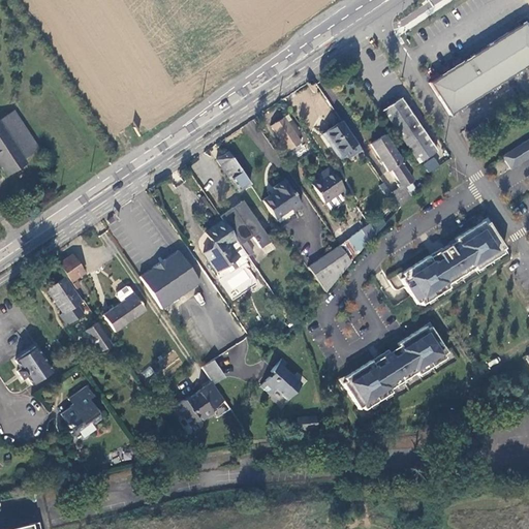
[(528,64),(528,28),(525,22),(440,76),(429,84),(450,116),(528,64)]
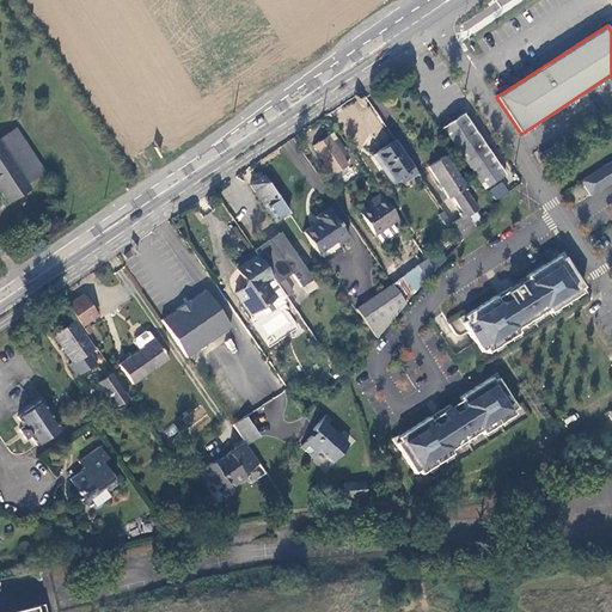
[(464,114),(444,127),(485,189),(505,175),(464,114)]
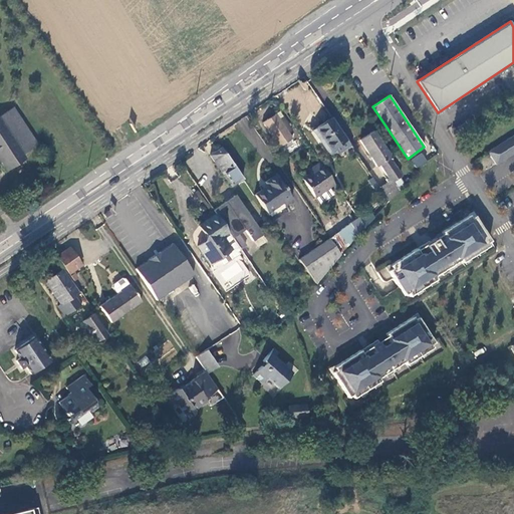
[(22,154),(37,144),(14,108),(0,116),(0,159),(7,170),(24,158),(22,154)]
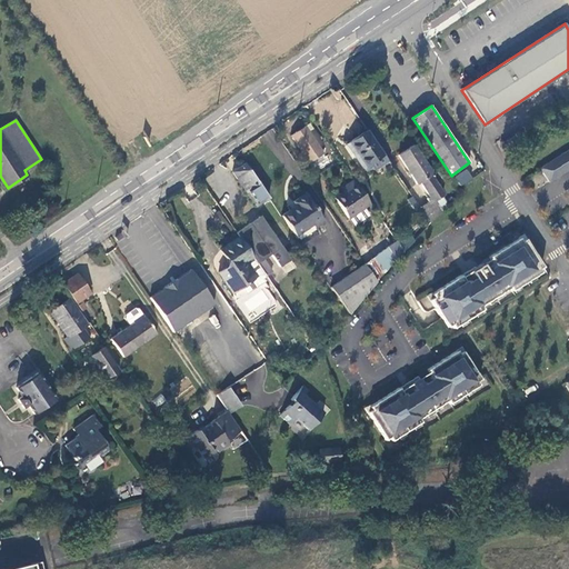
[(307,126),(291,136),(309,162),(323,153),(320,147),(325,145),(315,130),(311,132),(307,126)]
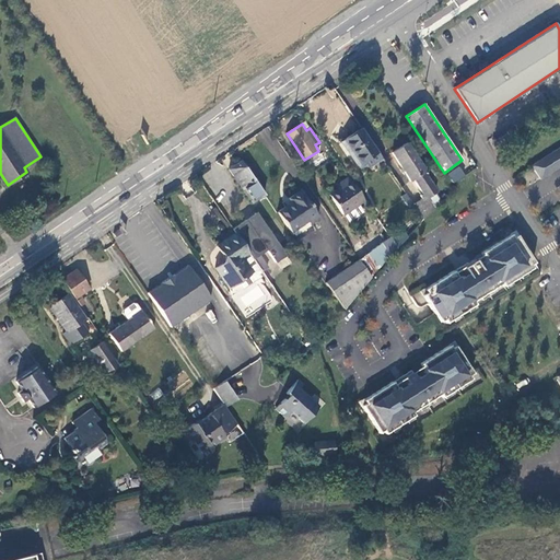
[(361,128),(343,140),(361,167),(365,164),(369,168),(383,159),(361,128)]
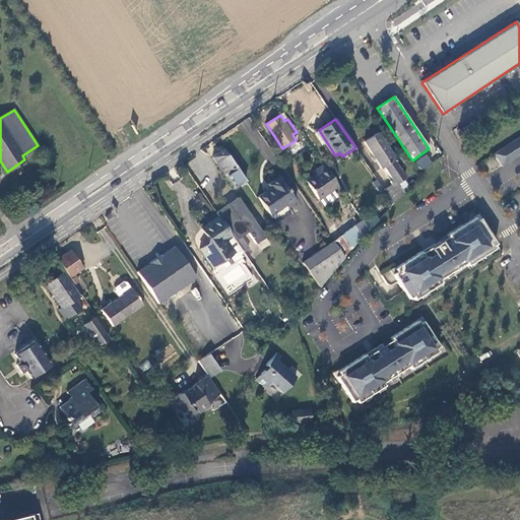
[(379,132),(364,141),(382,169),(384,167),(395,159),(396,158),(379,132)]
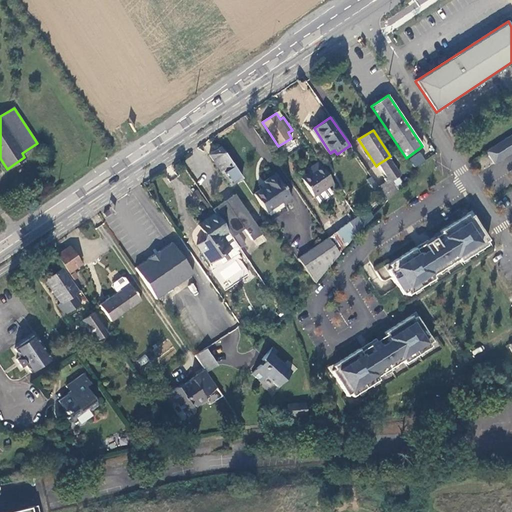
[(511,152),(511,134),(486,151),(493,164),(511,152)]
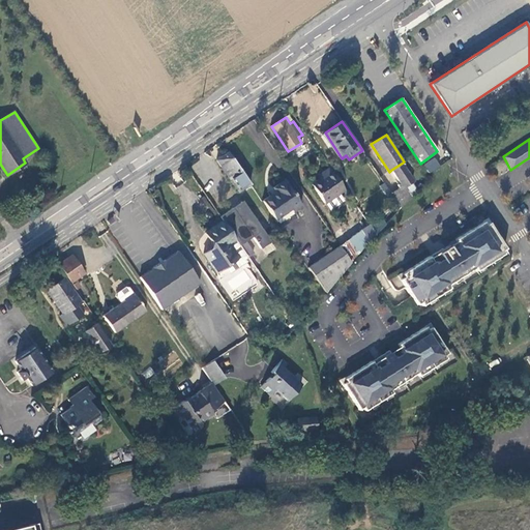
[(251,184),(229,152),(217,159),(239,192),(251,184)]
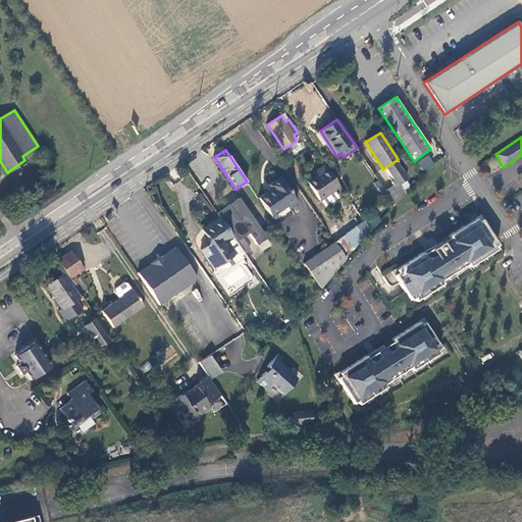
[(429,155),(417,160),(421,169),(433,165),(429,155)]
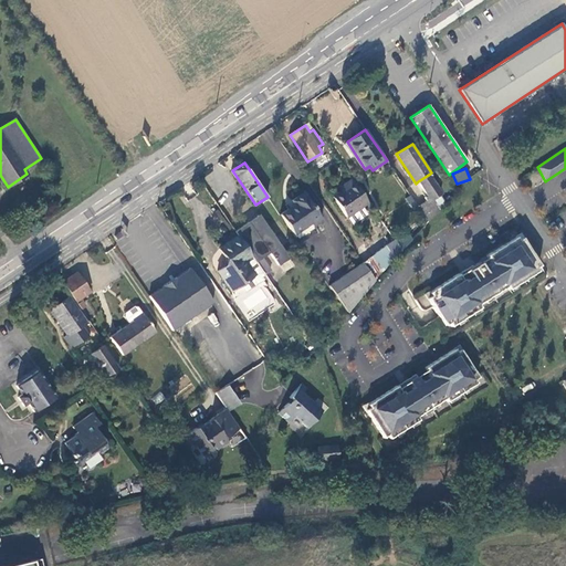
[(430,174),(418,181),(427,196),(425,198),(426,200),(418,206),(429,221),(441,210),(435,200),(442,194),(430,174)]
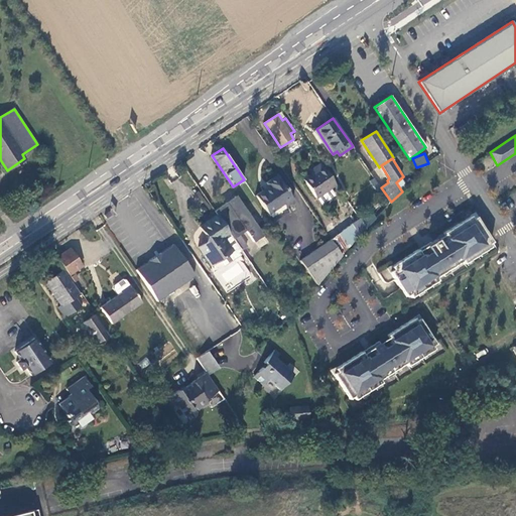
[(321,163),(314,167),(315,171),(304,179),(321,204),(335,195),(331,187),(336,184),(321,163)]
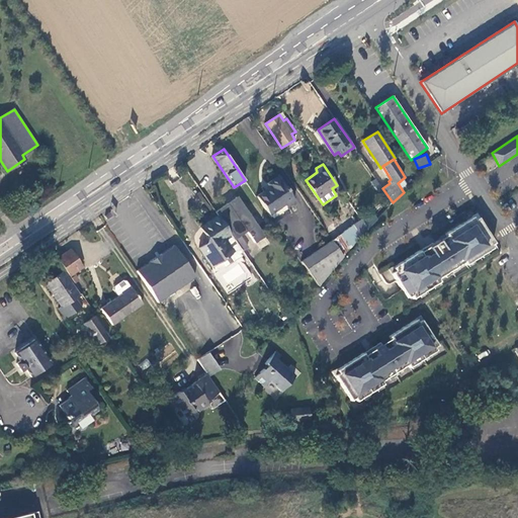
[(279,176),(268,183),(271,186),(257,196),(271,218),(295,201),(279,176)]
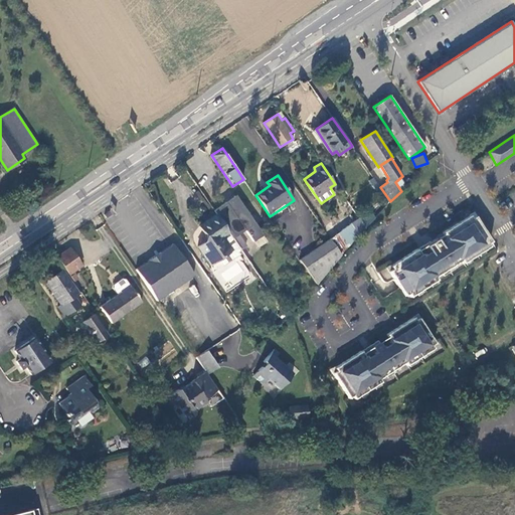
[(268,241),(236,196),(214,210),(217,215),(239,246),(241,248),(246,245),(239,234),(245,230),(258,247),(268,241)]
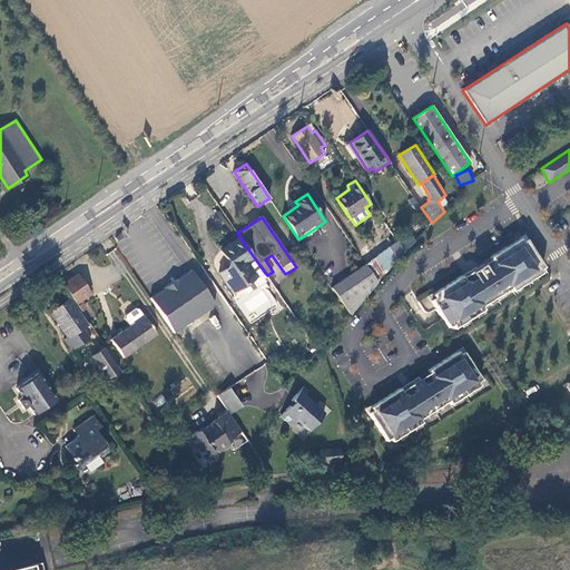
[(365,265),(332,287),(333,290),(351,314),(381,277),(415,241),(408,234),(397,242),(396,241),(365,265)]
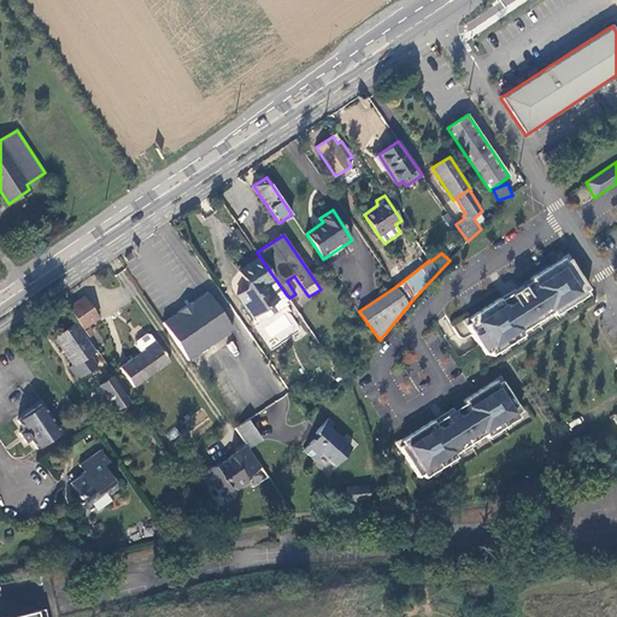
[(287,295),(260,258),(241,272),(248,285),(248,288),(238,294),(252,317),(263,310),(268,318),(283,309),(277,300),(287,295)]
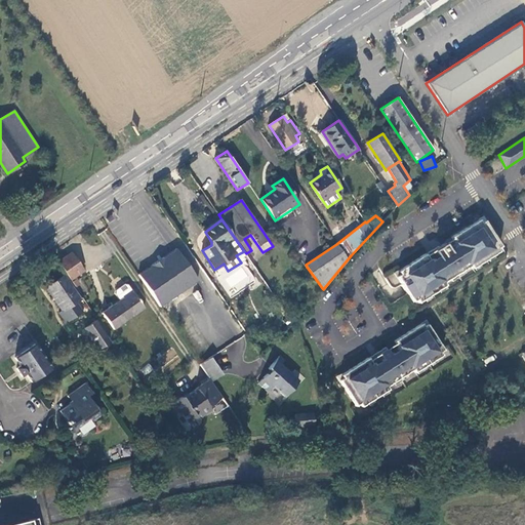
[(481,224),(479,220),(452,238),(456,245),(449,249),(445,244),(435,251),(436,252),(428,257),(426,254),(399,272),(401,275),(397,277),(413,304),(416,300),(418,304),(446,286),(444,283),(471,267),(472,270),(499,252),(497,249),(501,247),(485,221),(481,224)]
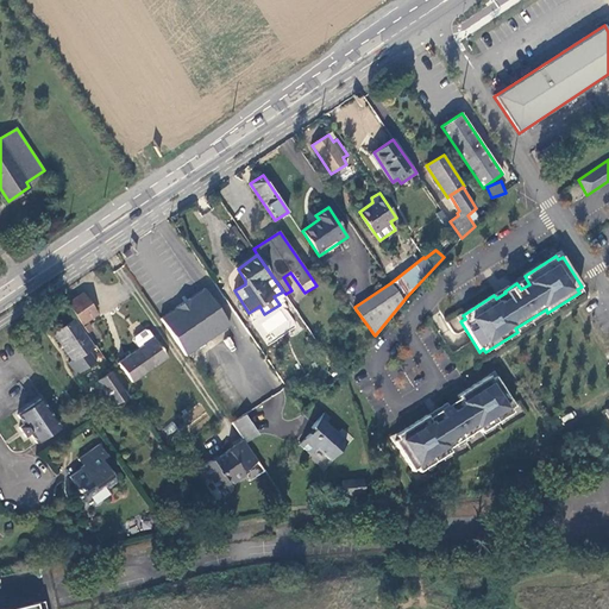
[(230,325),(203,289),(161,318),(186,355),(230,325)]
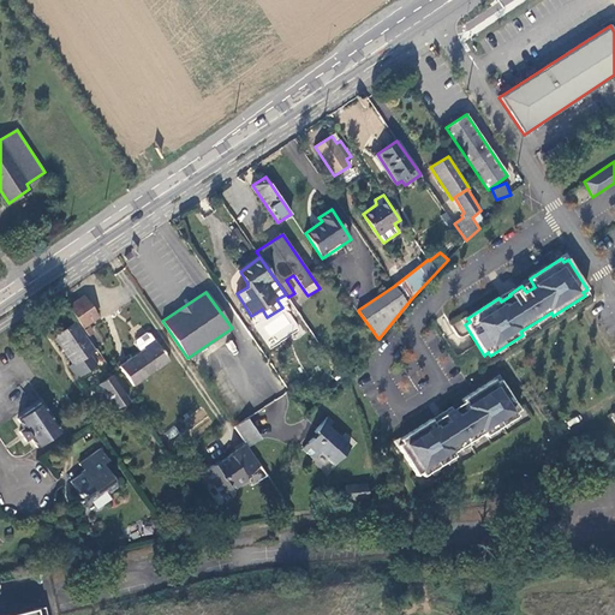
[(84,297),(69,308),(82,328),(99,317),(84,297)]
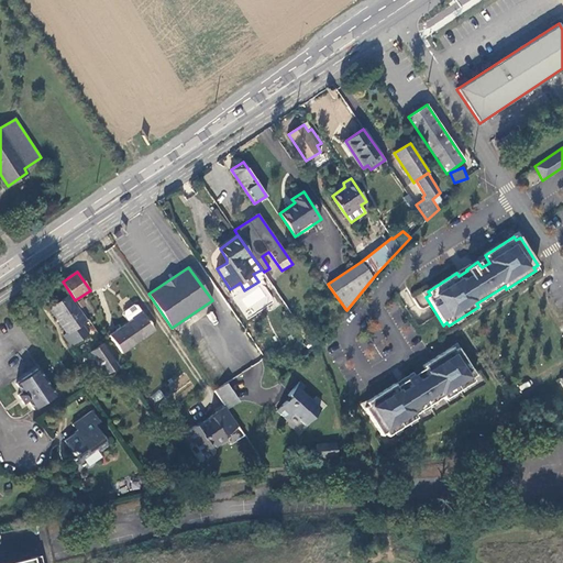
[(68,295),(50,307),(67,333),(64,335),(70,346),(88,334),(81,324),(87,321),(68,295)]
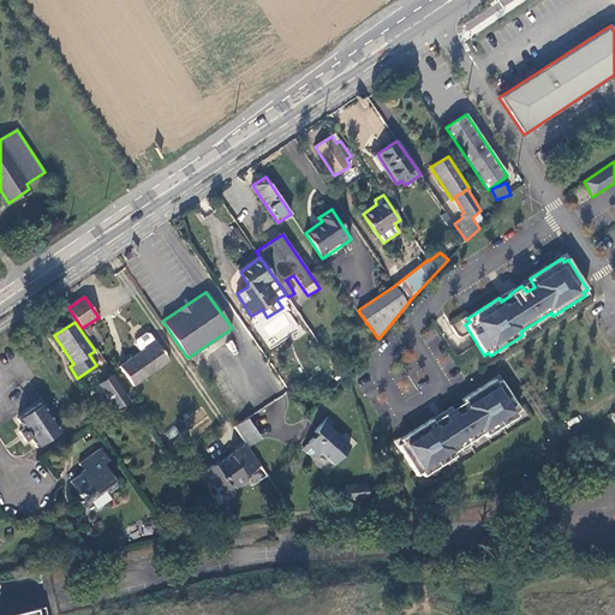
[(89,326),(84,329),(96,348),(102,345),(89,326)]
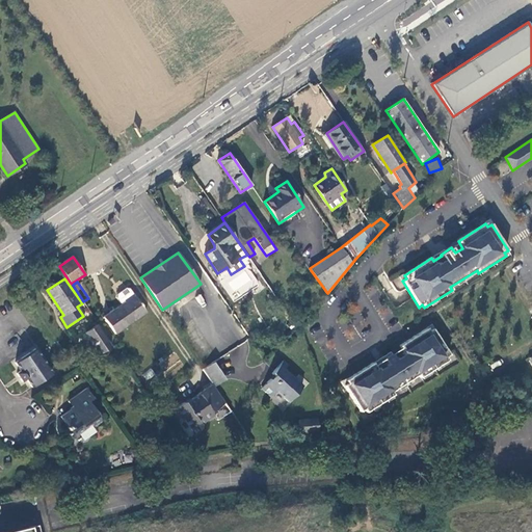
[(134,294),(125,300),(126,302),(104,317),(115,334),(147,312),(134,294)]
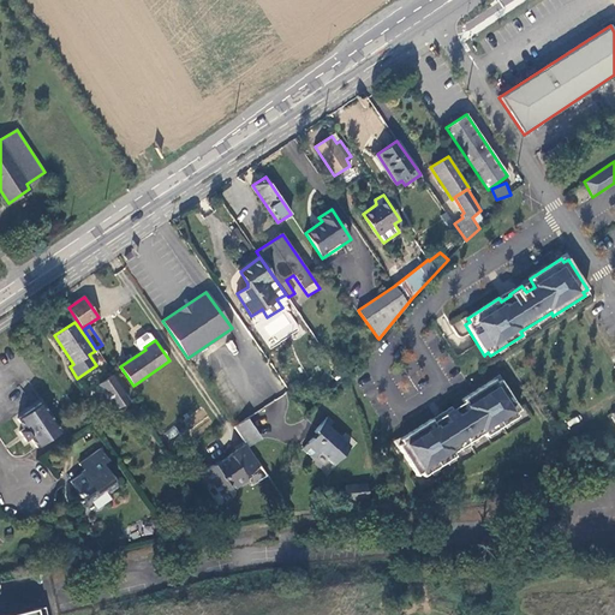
[(112,375),(99,384),(115,410),(129,400),(112,375)]
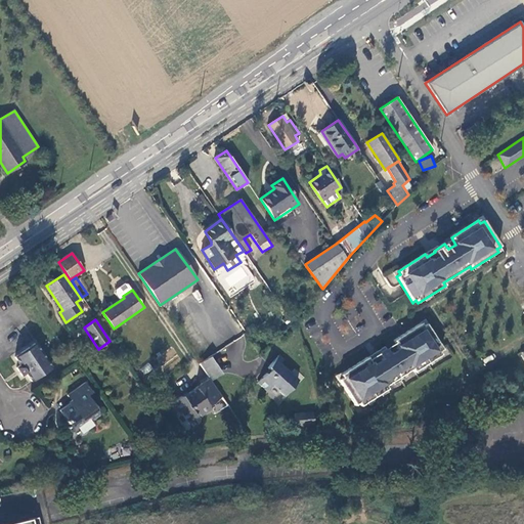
[(423,326),(421,323),(394,341),(398,348),(389,354),(386,349),(369,359),(367,357),(341,375),(342,378),(339,380),(355,406),(358,403),(360,407),(388,390),(386,387),(412,369),(413,373),(442,355),(439,352),(443,350),(427,324),(423,326)]
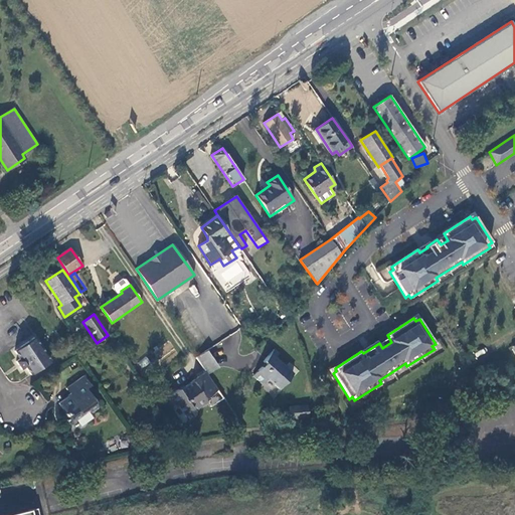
[(50,363),(34,340),(15,352),(20,360),(16,363),(22,371),(25,368),(31,376),(50,363)]
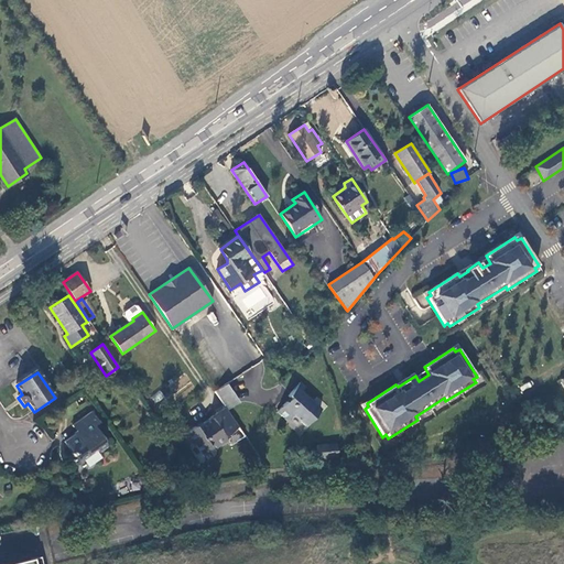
[(306,387),(301,381),(289,396),(292,399),(289,402),(288,401),(278,411),(288,420),(294,414),(305,425),(321,409),(302,391),(306,387)]
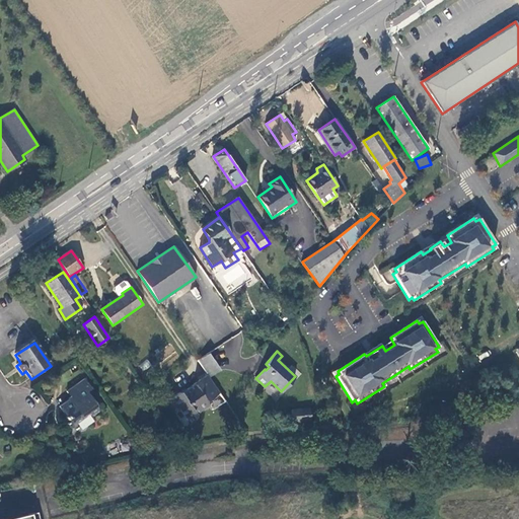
[(209,354),(199,360),(203,366),(213,359),(209,354)]
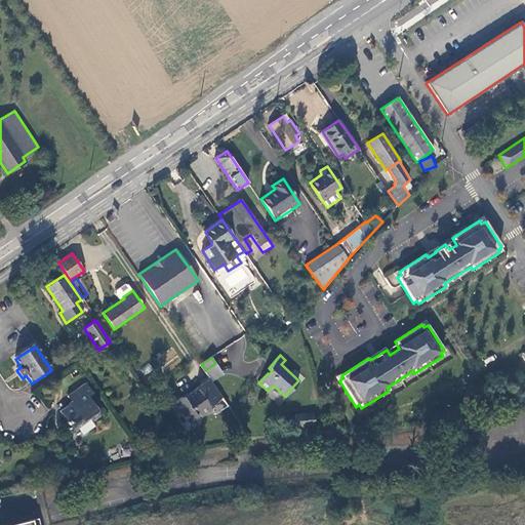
[(205,370),(205,371),(212,381),(223,374),(215,363),(205,370)]
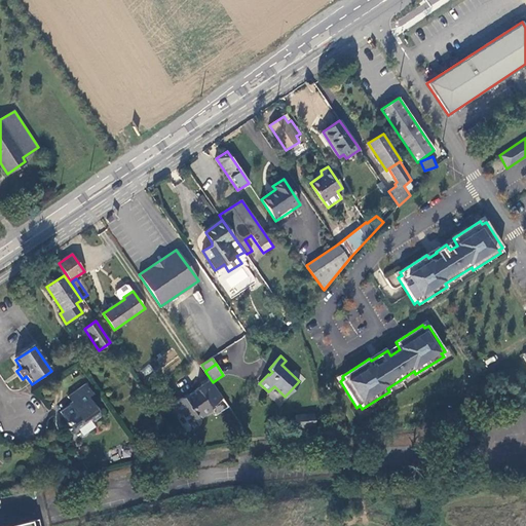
[(223,398),(211,380),(197,388),(197,390),(190,395),(191,397),(185,401),(183,398),(174,405),(179,414),(183,414),(189,422),(200,415),(202,418),(212,411),(217,407),(215,404),(223,398)]
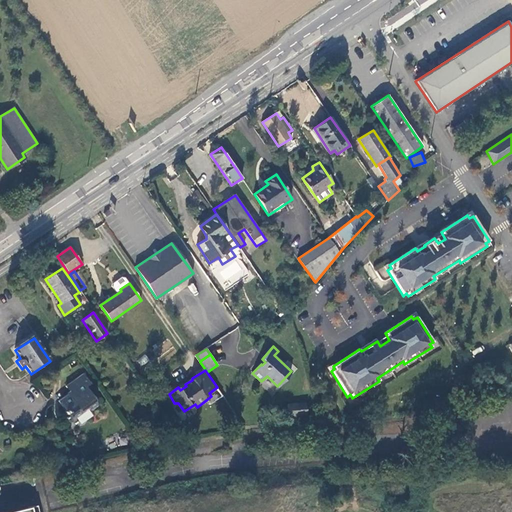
[(90,383),(82,373),(65,386),(70,392),(59,401),(75,423),(79,421),(76,417),(88,409),(91,413),(100,407),(86,387),(90,383)]
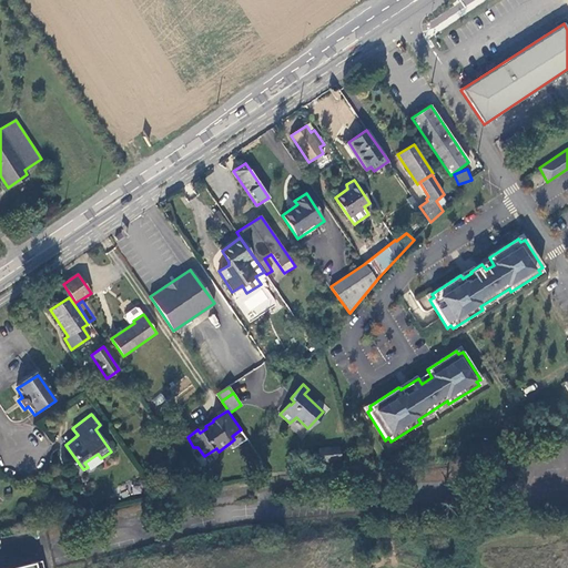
[(234,439),(229,444),(233,449),(247,439),(241,429),(232,436),(234,439)]
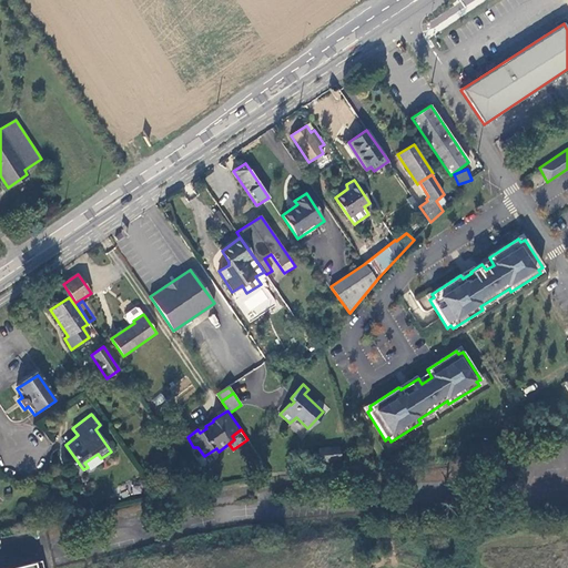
[(337,447),(320,448),(321,463),(338,462),(337,447)]
